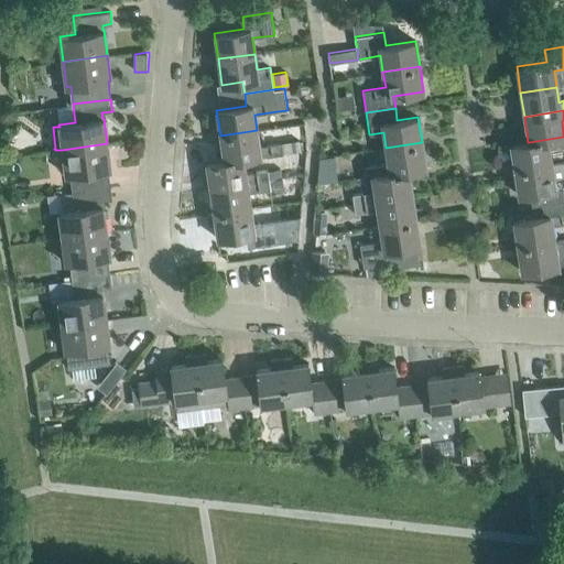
[(259,145),(257,130),(220,136),(224,160),(224,161),(242,158),(243,159),(267,155),(267,156),(283,153),(281,143),(259,145)]
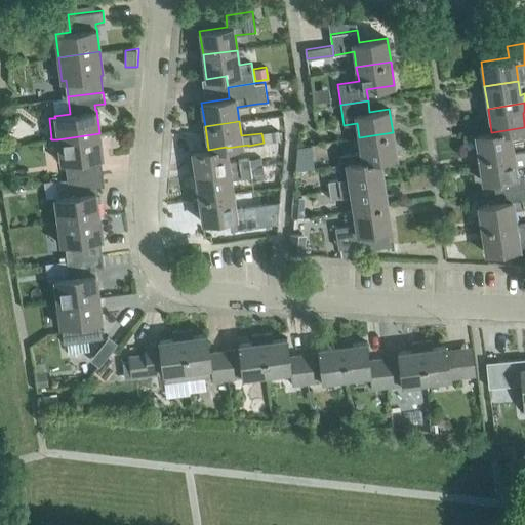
[(524,127),(492,132),(491,132),(476,134),(479,158),(513,153),(511,138),(524,135),(524,127)]
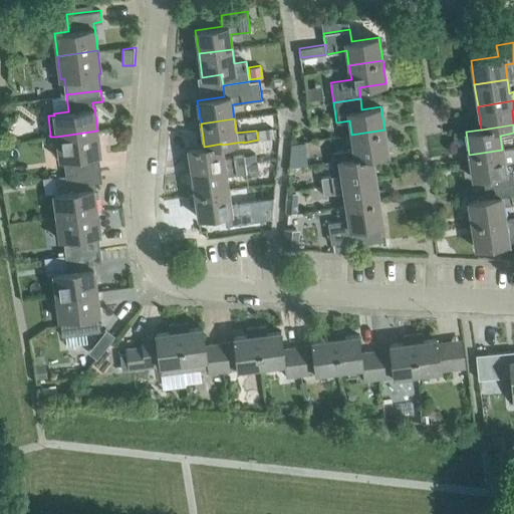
[(272,127),(256,131),(258,140),(274,138),(272,127)]
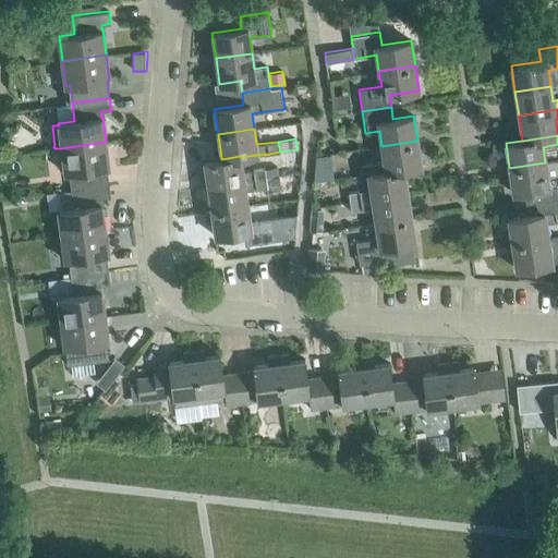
[(421,167),(417,141),(381,146),(384,161),(362,166),(363,176),(368,174),(368,173),(403,168),(404,169),(421,167)]
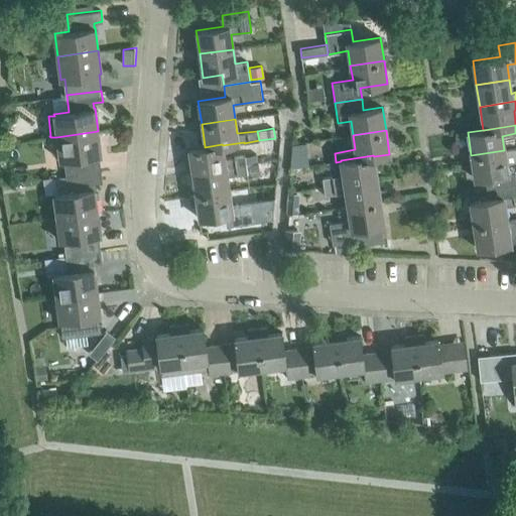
[(101,154),(98,131),(56,137),(59,160),(65,159),(67,175),(101,170),(99,155),(101,154)]
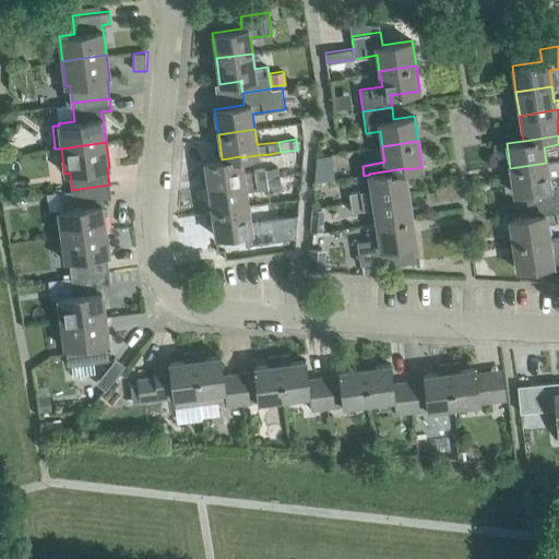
[(242,171),(241,157),(240,156),(222,159),(222,158),(204,161),(209,187),(266,178),(265,168),(242,171)]
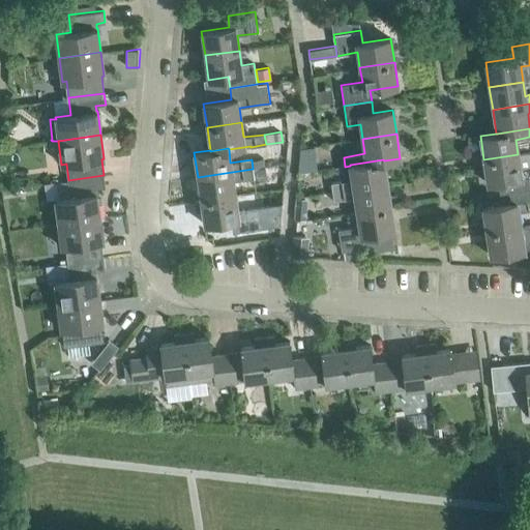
[(529,188),(529,151),(518,154),(483,159),(488,183),(507,180),(509,192),(529,188)]
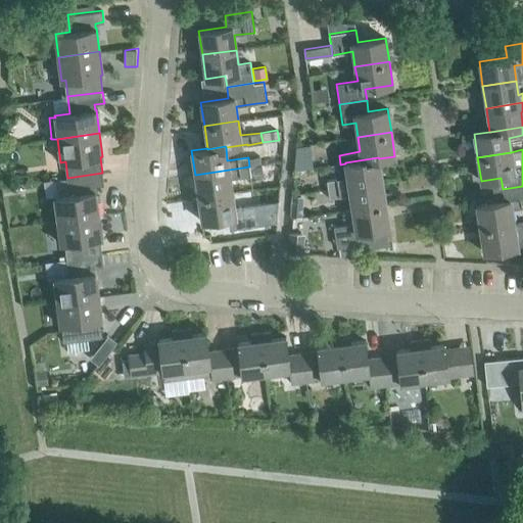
[(382,181),(379,158),(378,157),(345,162),(345,163),(347,177),(327,180),(328,189),(382,181)]
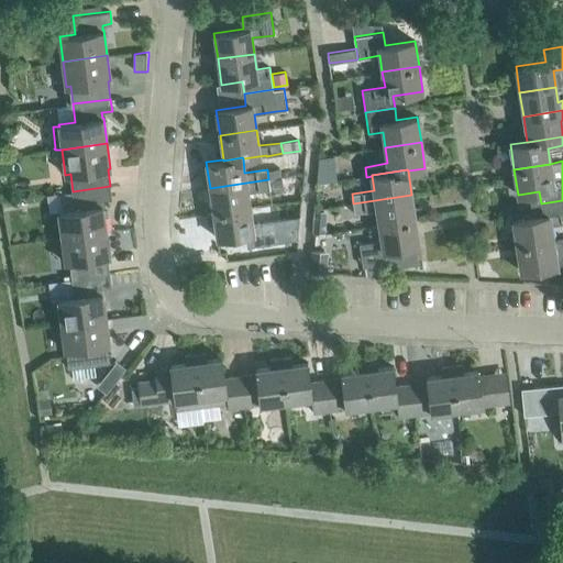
[(282,177),(268,179),(269,189),(284,187),(282,177)]
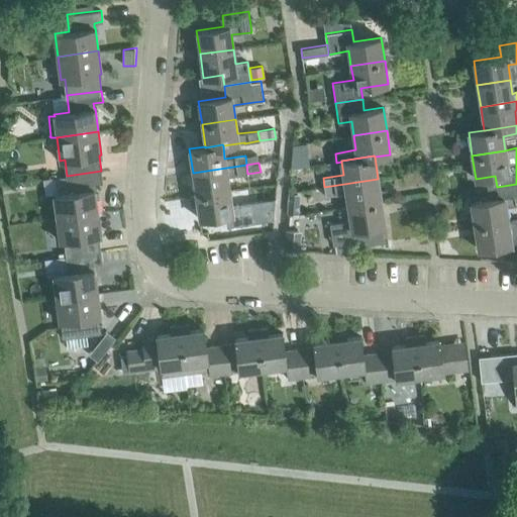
[(227,177),(247,174),(246,165),(193,173),(196,195),(190,196),(229,191),(227,177)]
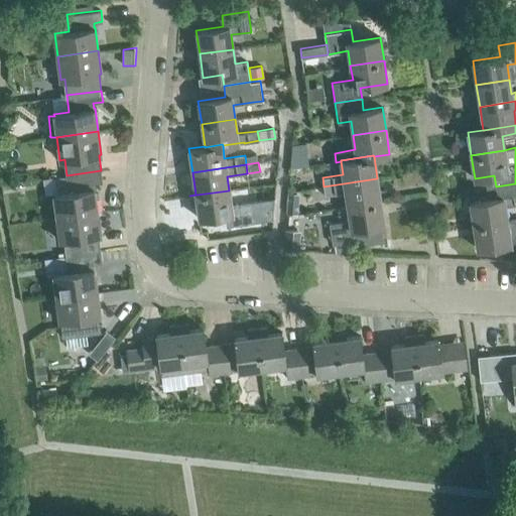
[(93,183),(102,182),(101,170),(67,175),(69,191),(53,194),(56,217),(97,212),(94,188),(93,183)]
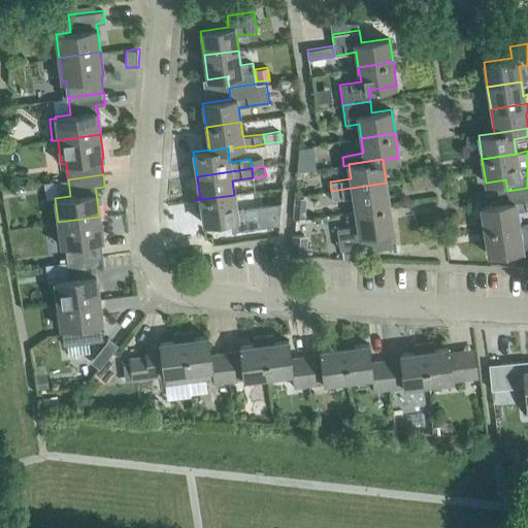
[(389,206),(386,183),(331,191),(332,200),(353,196),(356,211),(389,206)]
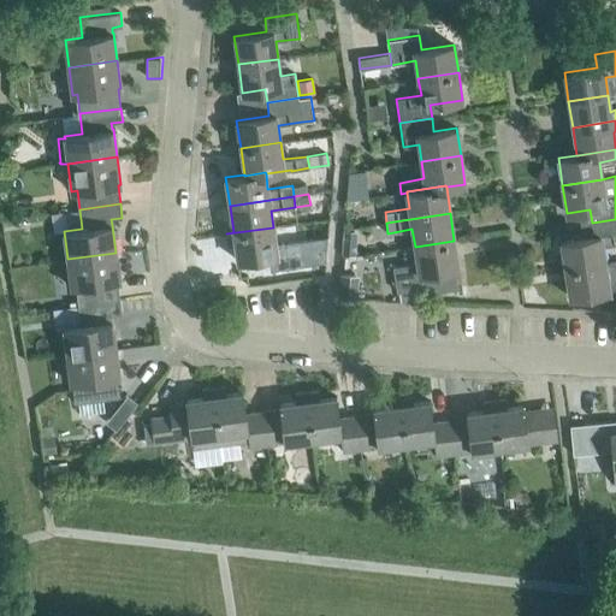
[(615,243),(615,219),(592,223),(593,236),(561,242),(566,270),(605,264),(602,247),(615,243)]
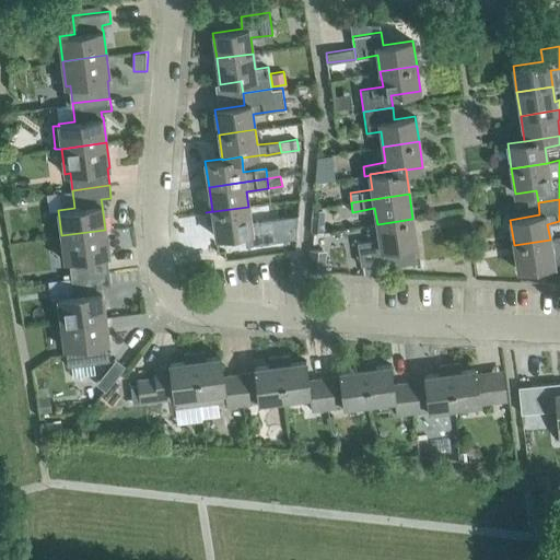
[(251,222),(248,207),(206,212),(207,223),(213,222),(216,237),(246,233),(247,245),(276,241),(272,219),(251,222)]
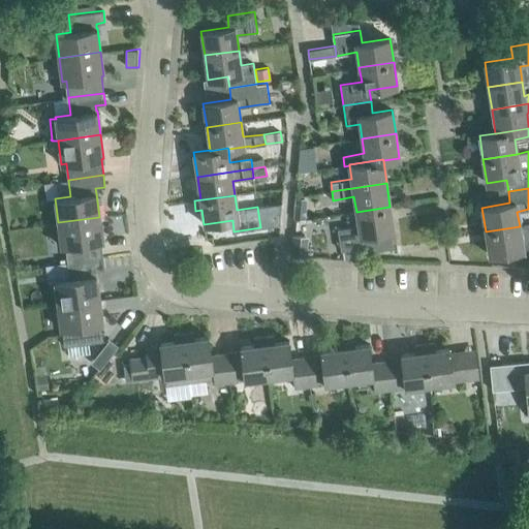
[(306,220),(308,198),(294,198),(293,219),(306,220)]
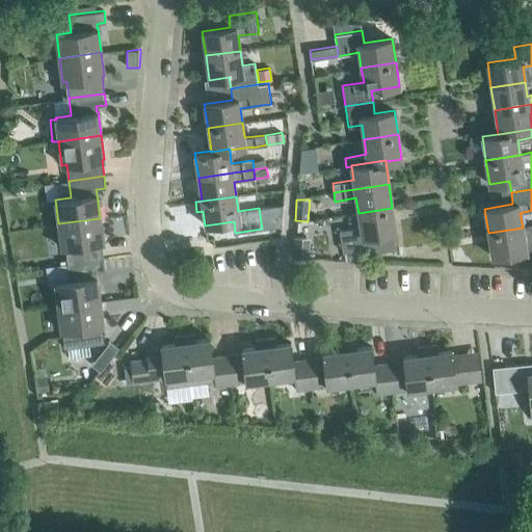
[(396,232),(392,208),(358,213),(361,228),(339,231),(343,251),(345,251),(365,248),(368,247),(369,253),(395,248),(393,232),(396,232)]
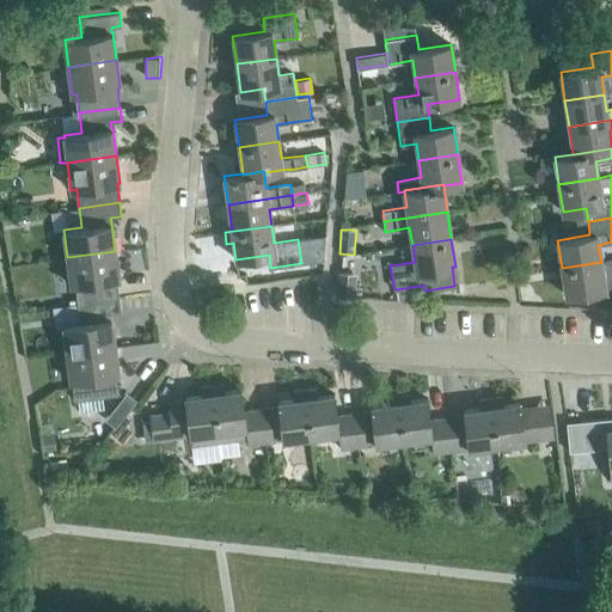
[(118,279),(115,251),(67,257),(71,285),(75,285),(78,304),(120,299),(117,279),(118,279)]
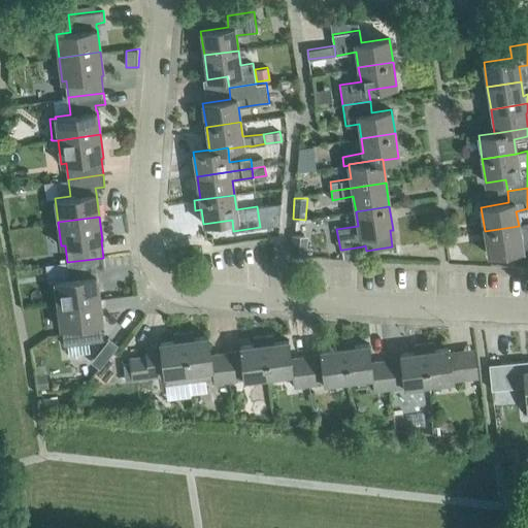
[(527,238),(521,240),(519,226),(485,231),(489,255),(516,251),(518,262),(527,260),(527,238)]
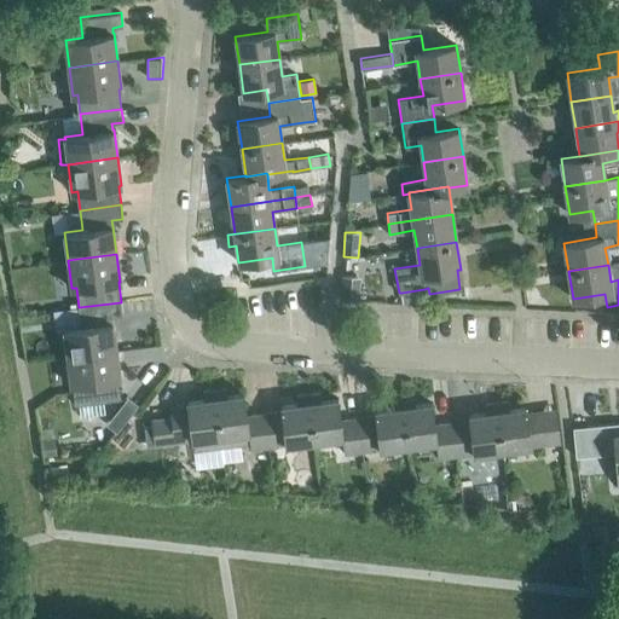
[(354,302),(356,277),(341,276),(340,301),(354,302)]
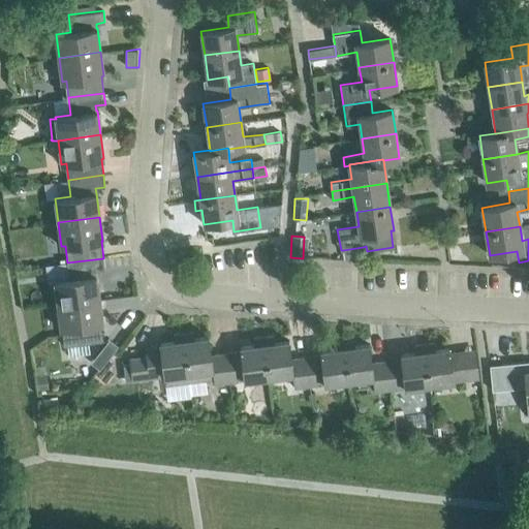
[(365,255),(363,247),(343,250),(344,258),(365,255)]
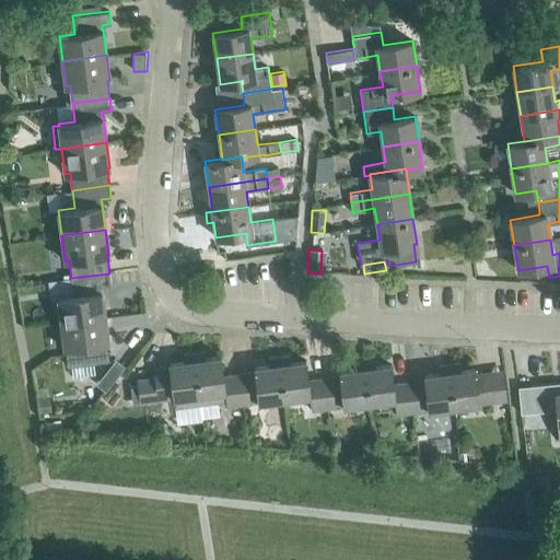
[(111,286),(109,273),(71,278),(73,295),(58,298),(61,323),(105,317),(102,292),(101,292),(101,287),(111,286)]
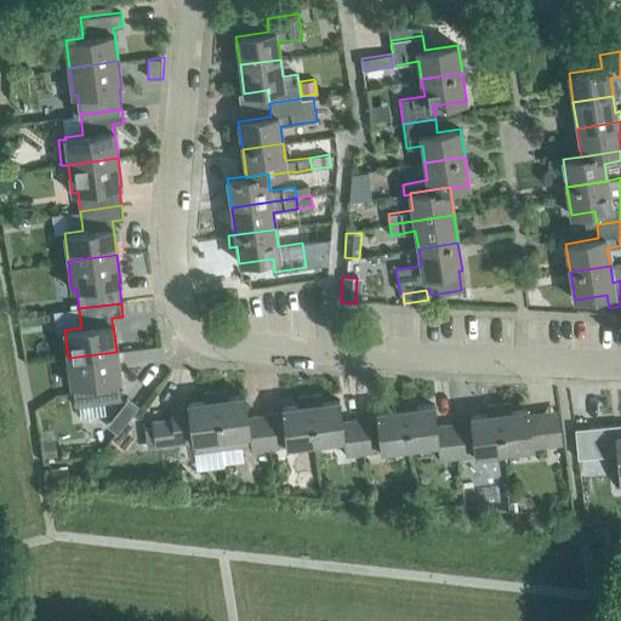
[(120,380),(117,352),(68,358),(72,386),(74,386),(77,405),(120,400),(118,380),(120,380)]
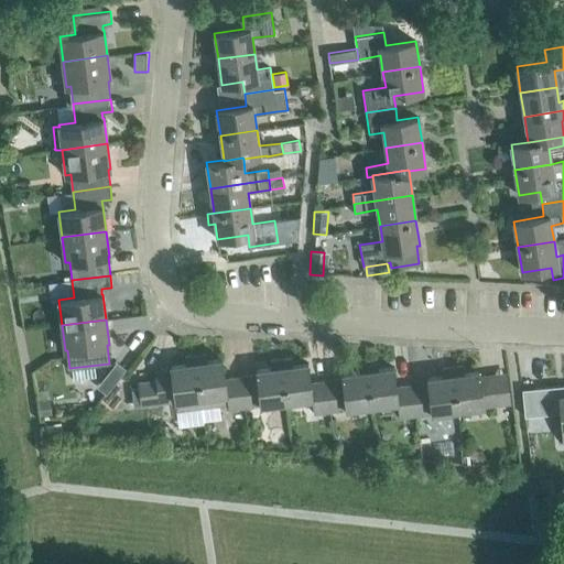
[(245,407),(240,377),(225,378),(223,359),(206,361),(205,354),(195,356),(202,407),(228,403),(228,409),(245,407)]
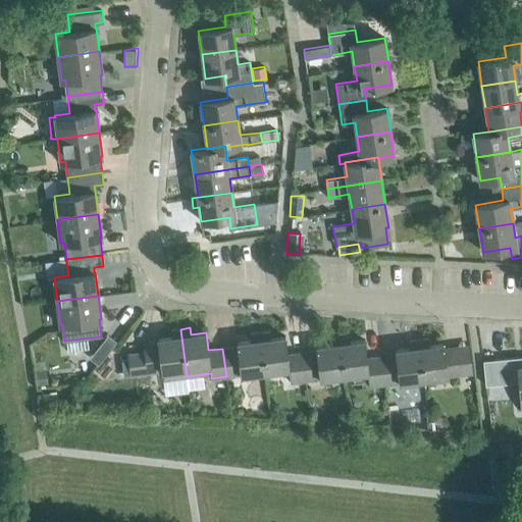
[(187,376),(180,329),(171,330),(172,336),(157,338),(158,343),(143,345),(144,352),(127,354),(127,360),(121,361),(123,375),(129,374),(129,375),(162,371),(163,379),(187,376)]
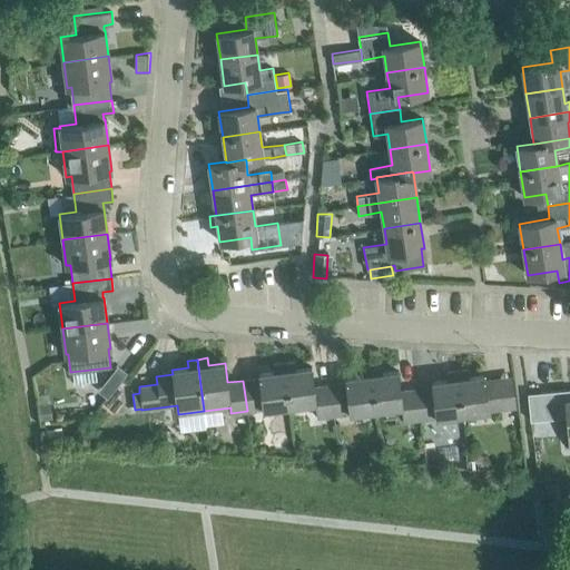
[(334,415),(330,384),(314,386),(312,367),(295,370),(294,362),(284,363),(290,406),(315,403),(317,418),(334,415)]
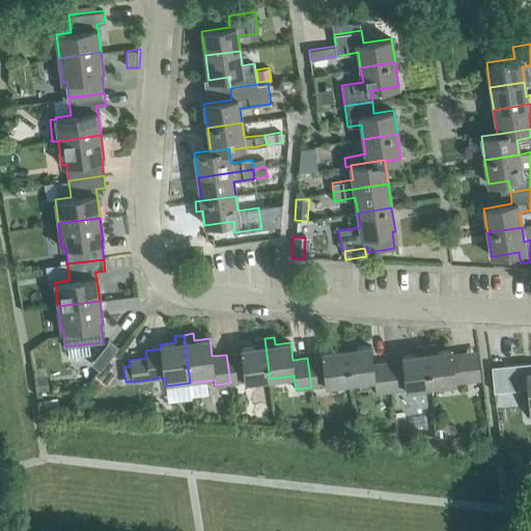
[(270,379),(264,338),(255,339),(255,346),(241,348),(241,353),(226,355),(230,383),(270,379)]
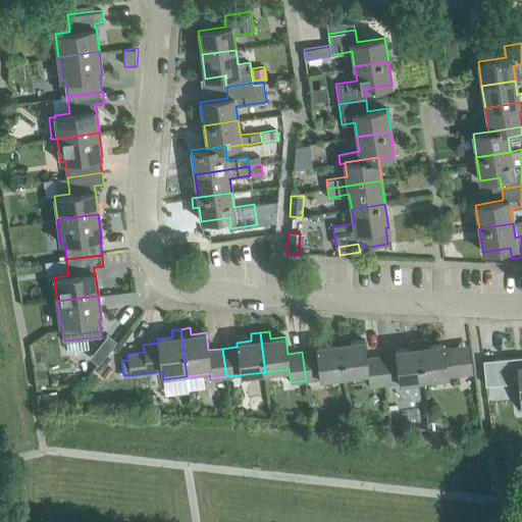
[(384,384),(380,356),(366,358),(364,340),(350,342),(349,335),(340,336),(345,375),(368,372),(370,386),(384,384)]
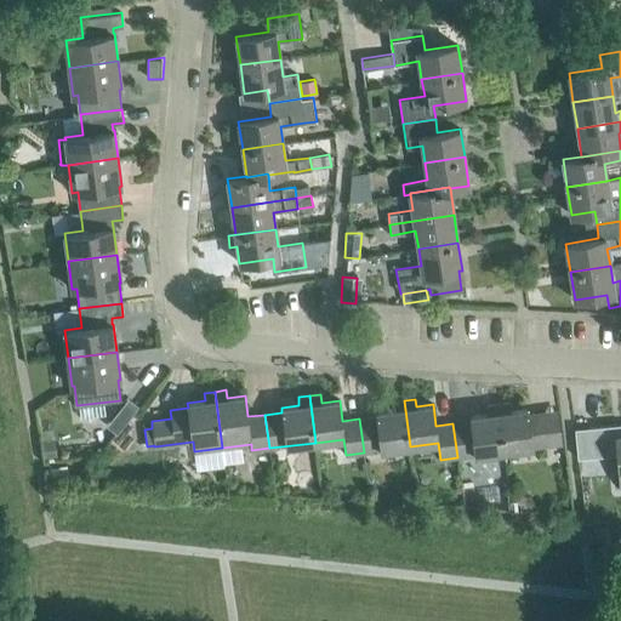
[(410,446),(404,400),(392,402),(393,409),(376,411),(376,416),(359,419),(364,453),(410,446)]
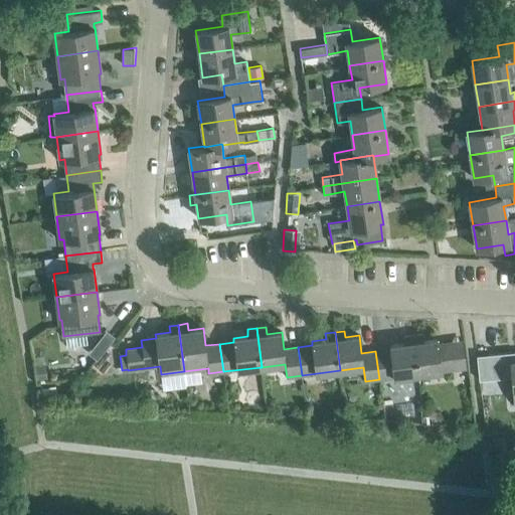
[(456,369),(453,341),(438,343),(438,339),(422,341),(421,334),(412,336),(417,374),(456,369)]
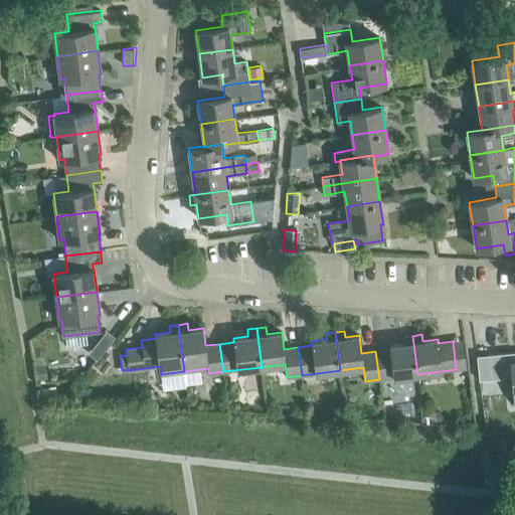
[(417,374),(412,336),(403,337),(404,343),(389,345),(389,349),(375,351),(379,379),(417,374)]
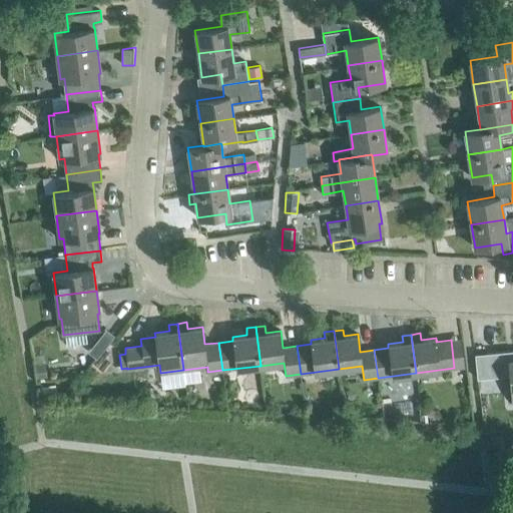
[(512,399),(512,350),(475,354),(477,379),(510,376),(512,399)]
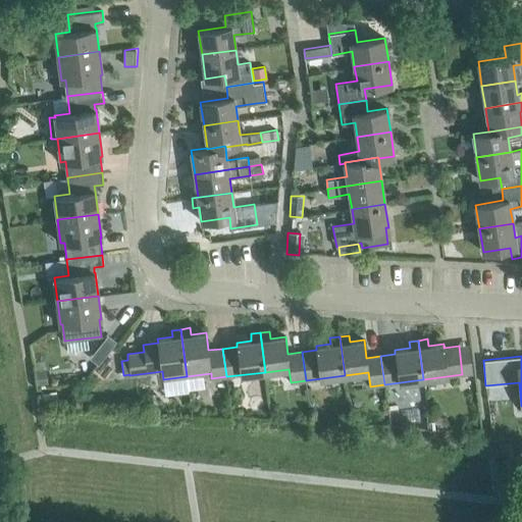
[(37,385),(47,384),(45,370),(35,371),(37,385)]
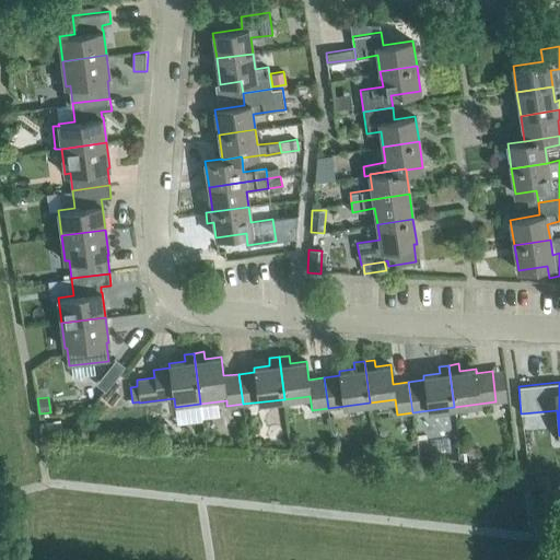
[(60,419),(45,422),(47,432),(61,430),(60,419)]
